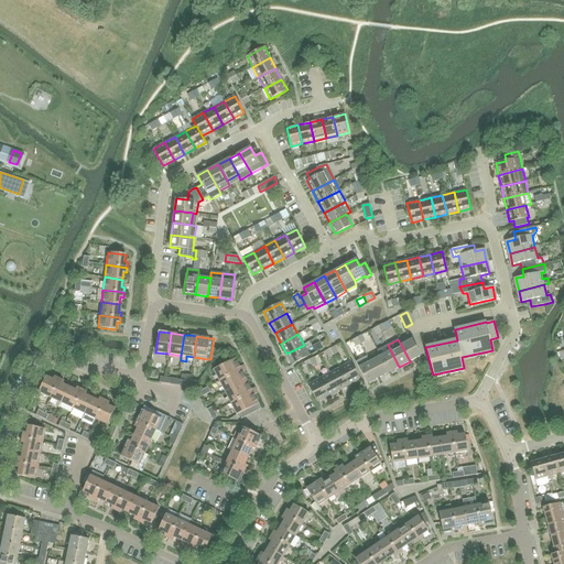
[(412,339),(401,345),(410,361),(421,356),(412,339)]
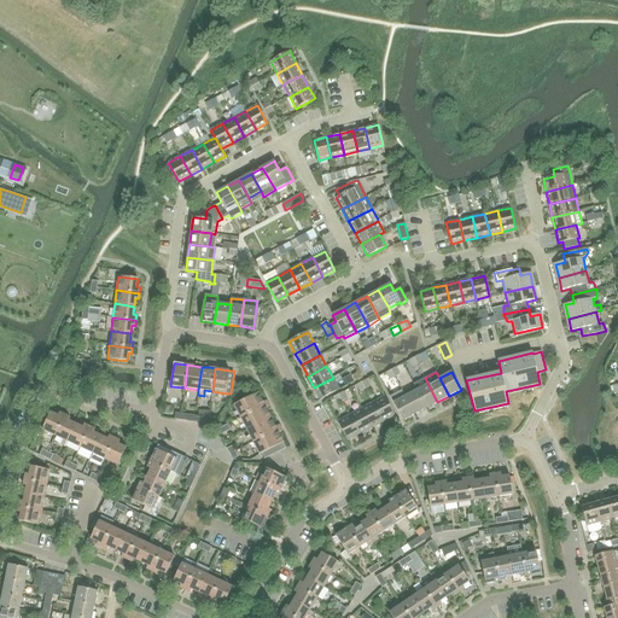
[(351,374),(343,379),(345,386),(355,382),(351,375),(351,374)]
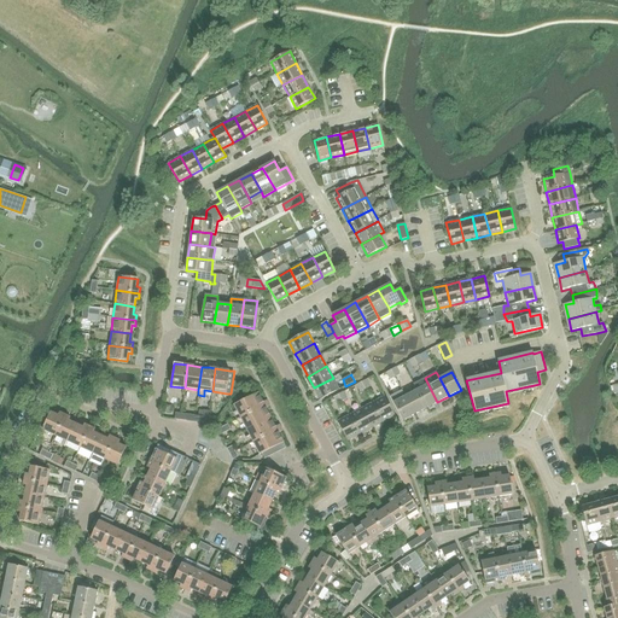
[(333,378),(314,388),(320,400),(339,390),(333,378)]
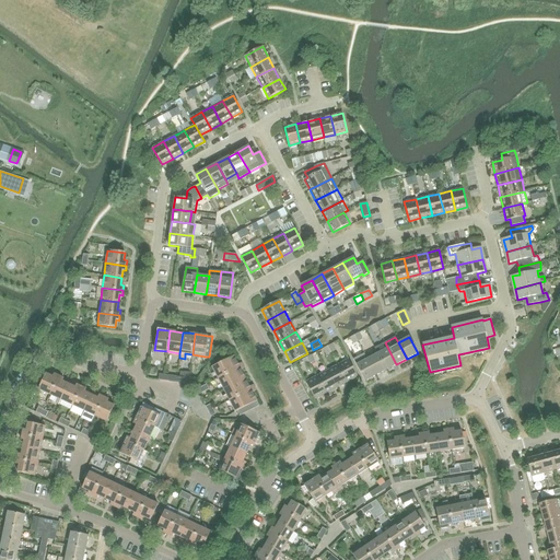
[(374,348),(377,353),(386,370),(396,364),(385,342),(374,348)]
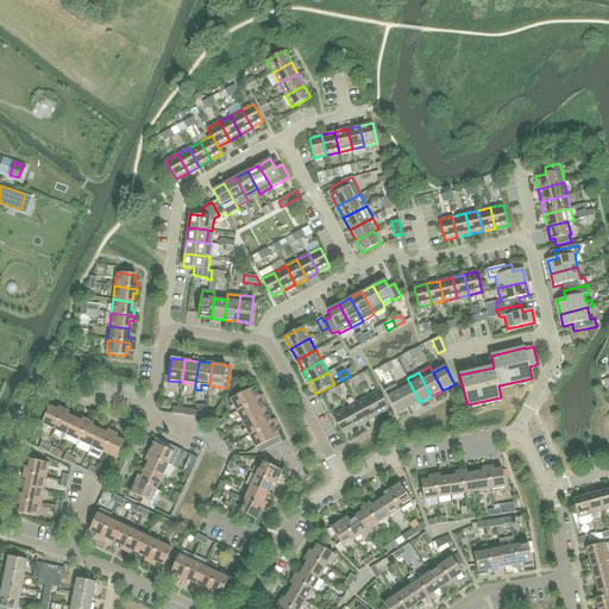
[(408,408),(400,390),(396,384),(384,390),(388,397),(397,414),(408,408)]
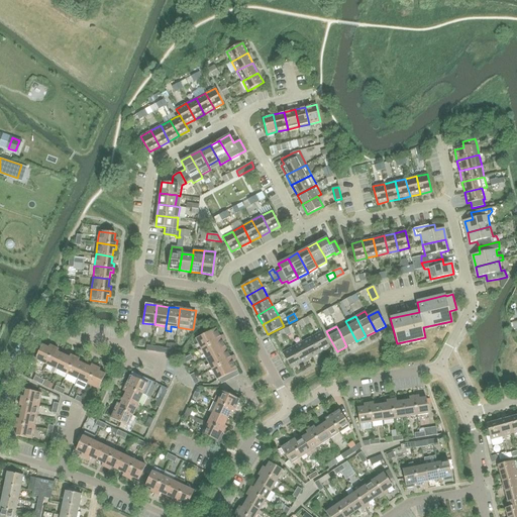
[(348,326),(339,331),(346,346),(356,341),(348,326)]
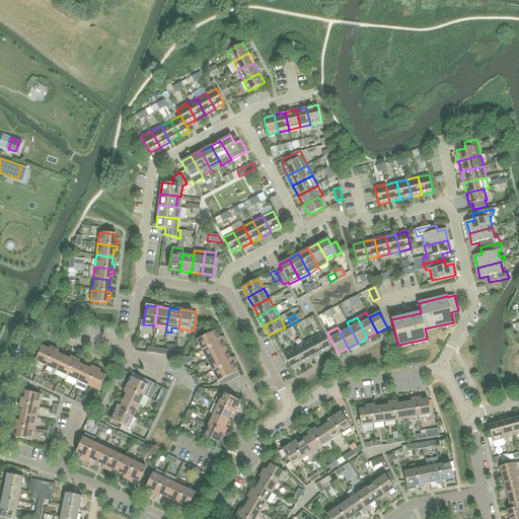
[(197,341),(202,351),(226,339),(224,337),(221,338),(217,329),(199,339),(197,341)]
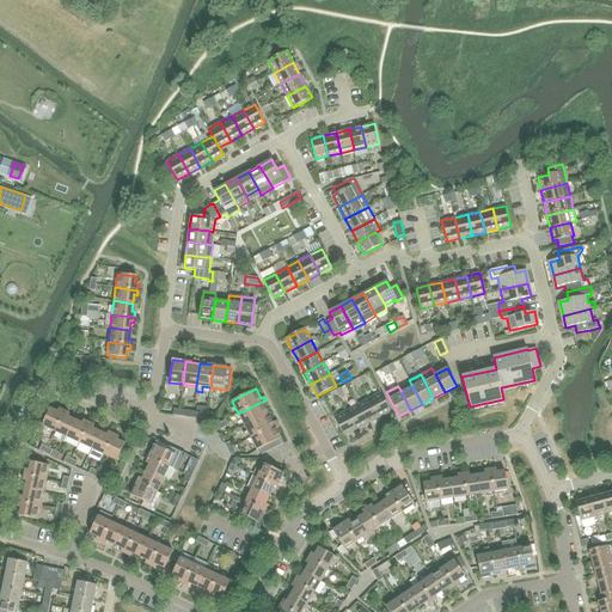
[(380,393),(369,399),(379,418),(391,412),(380,393)]
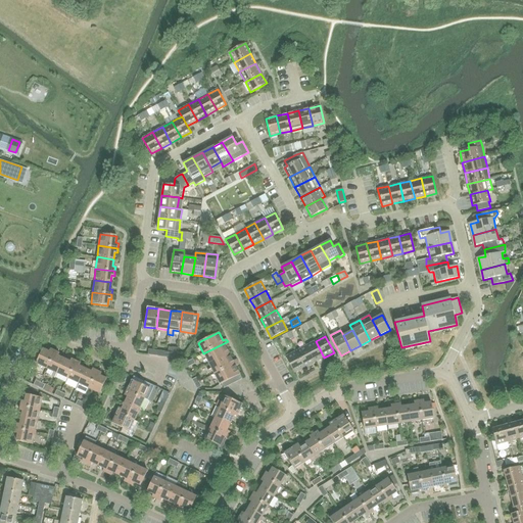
[(203,353),(208,364),(229,353),(226,346),(229,344),(228,341),(203,353)]
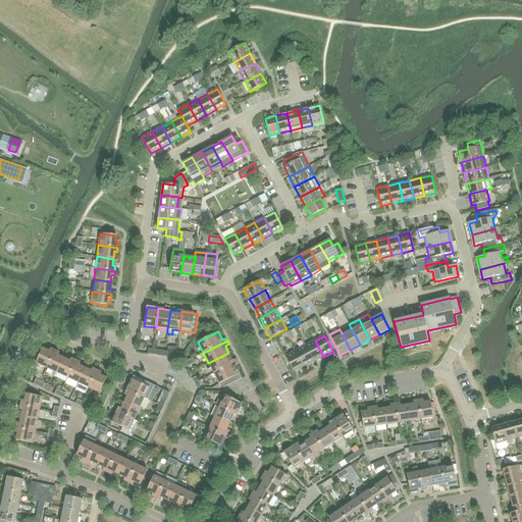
[(315,341),(305,346),(314,362),(323,357),(315,341)]
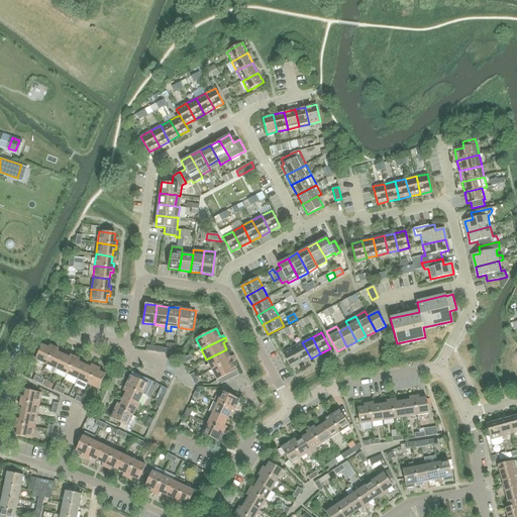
[(302,342),(293,347),(301,364),(311,358),(302,342)]
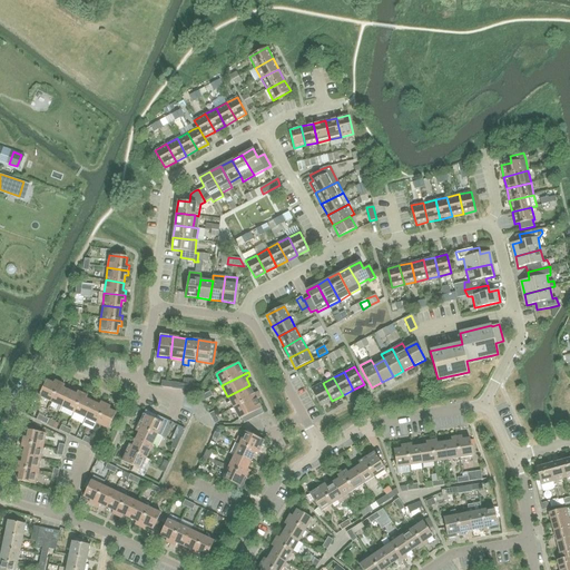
[(39,396),(50,402),(60,383),(55,381),(53,383),(47,381),(39,396)]
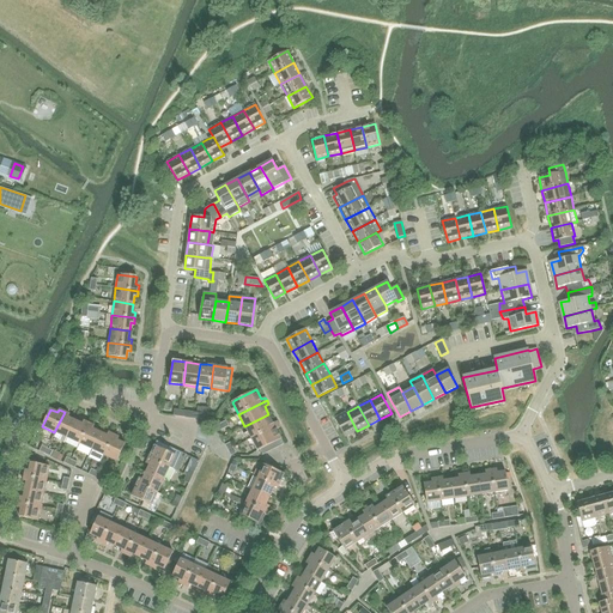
[(59,441),(65,443),(67,438),(76,420),(68,418),(70,414),(65,412),(54,432),(61,436),(59,441)]
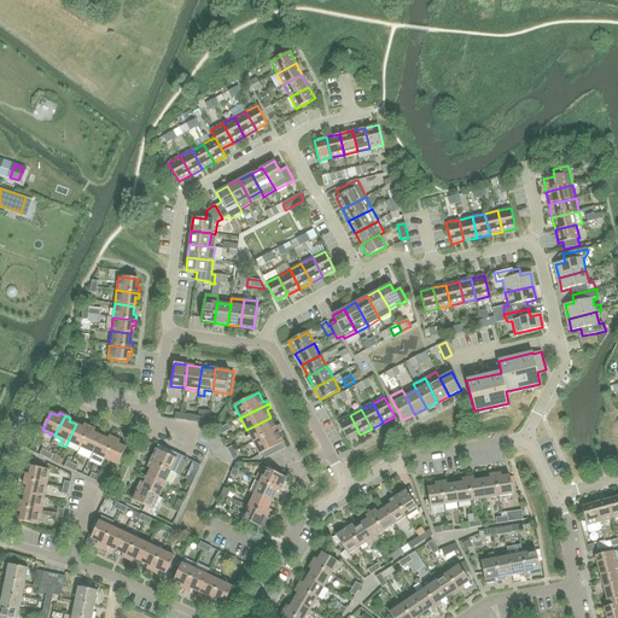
[(360,435),(350,415),(338,421),(349,441),(360,435)]
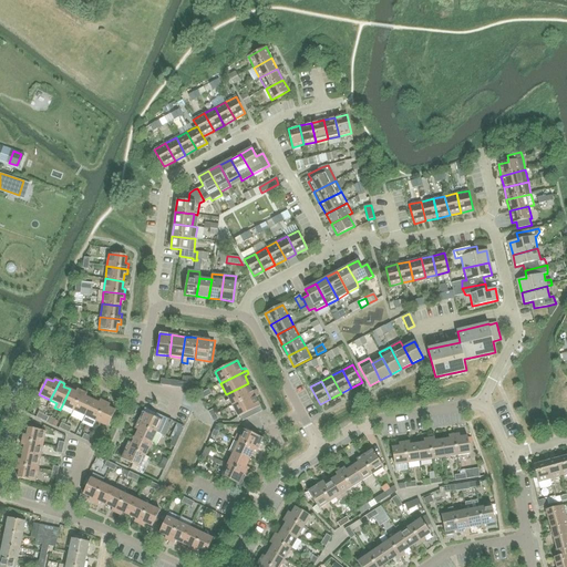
[(226,394),(233,405),(258,392),(256,390),(253,391),(248,383),(226,394)]
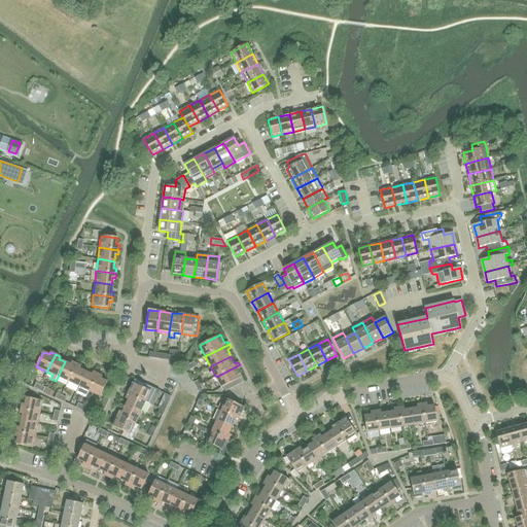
[(65,361),(58,377),(62,379),(68,382),(76,363),(72,361),(71,364),(65,361)]
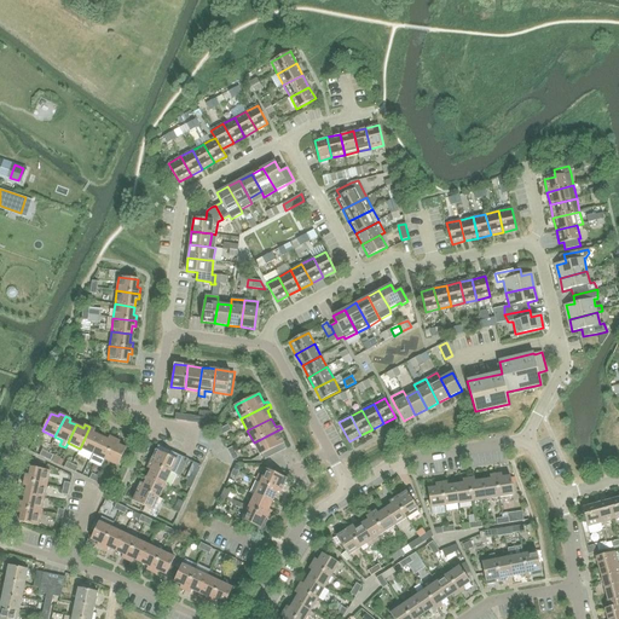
[(80,449),(93,455),(100,437),(93,433),(96,429),(90,427),(80,449)]
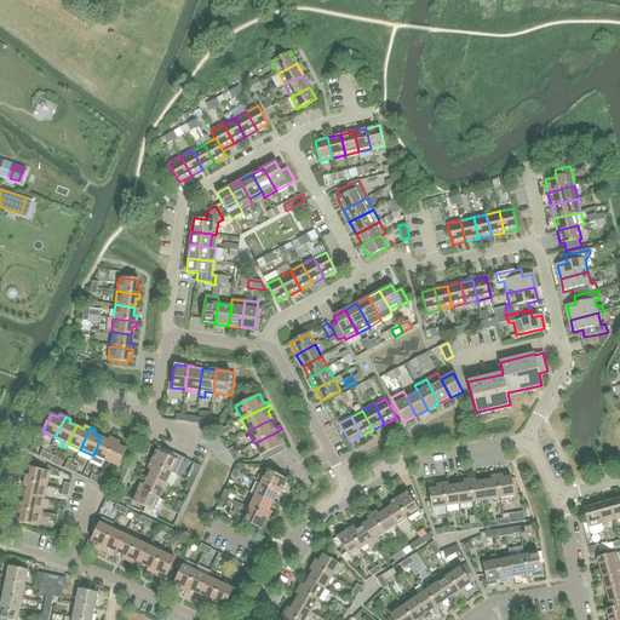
[(282,429),(254,443),(260,457),(263,454),(269,452),(274,449),(279,447),(285,443),(280,435),(283,432),(282,429)]
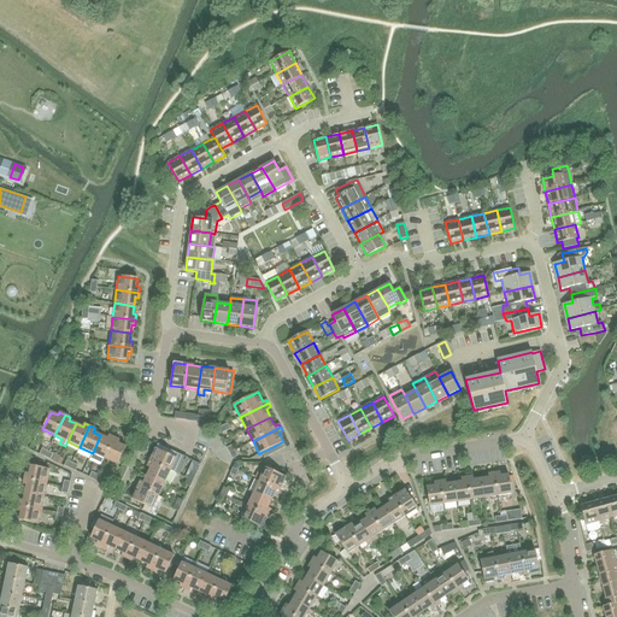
[(93,453),(105,459),(115,438),(110,435),(107,439),(100,435),(93,453)]
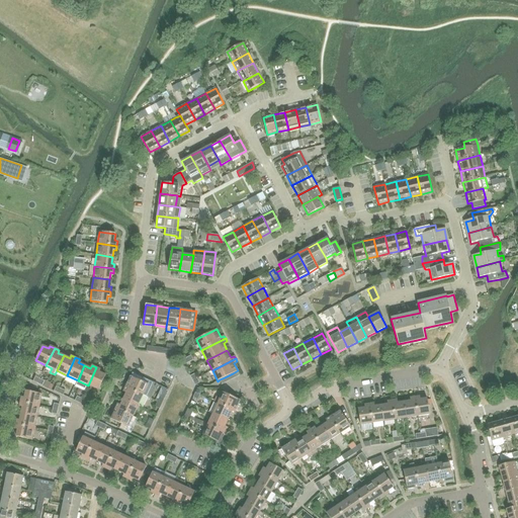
[(96,367),(88,385),(99,390),(105,375),(99,372),(100,369),(96,367)]
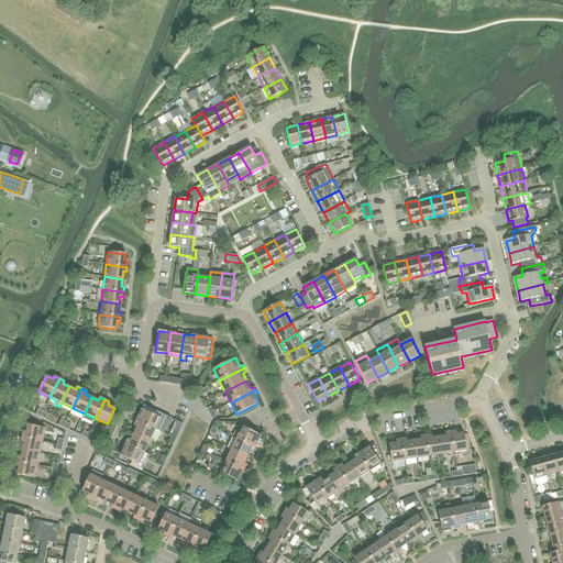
[(141,409),(136,421),(155,430),(158,424),(161,418),(163,415),(162,414),(153,409),(143,405),(141,409)]
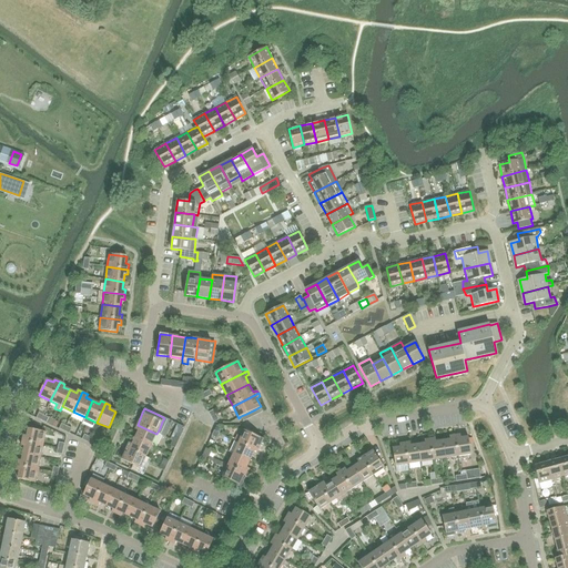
[(43,415),(41,421),(47,423),(53,426),(56,419),(49,417),(43,415)]
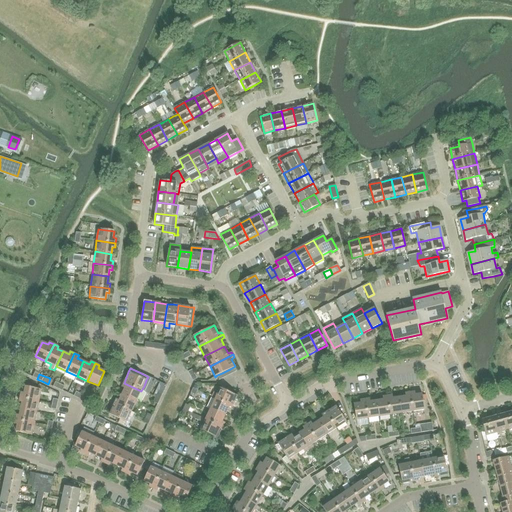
[(160,382),(153,396),(155,397),(160,399),(162,395),(166,385),(160,382)]
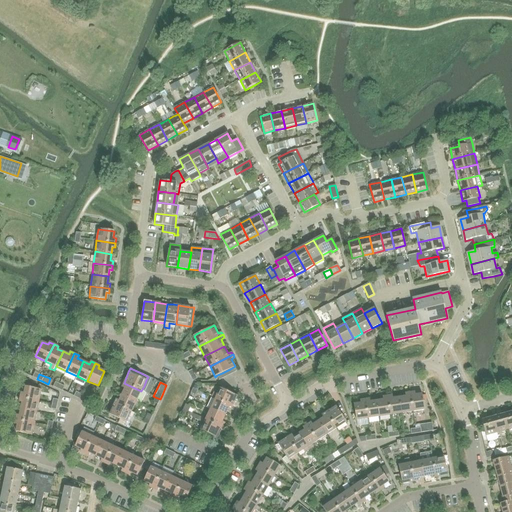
[(124,383),(122,387),(125,389),(122,394),(136,401),(141,391),(124,383)]
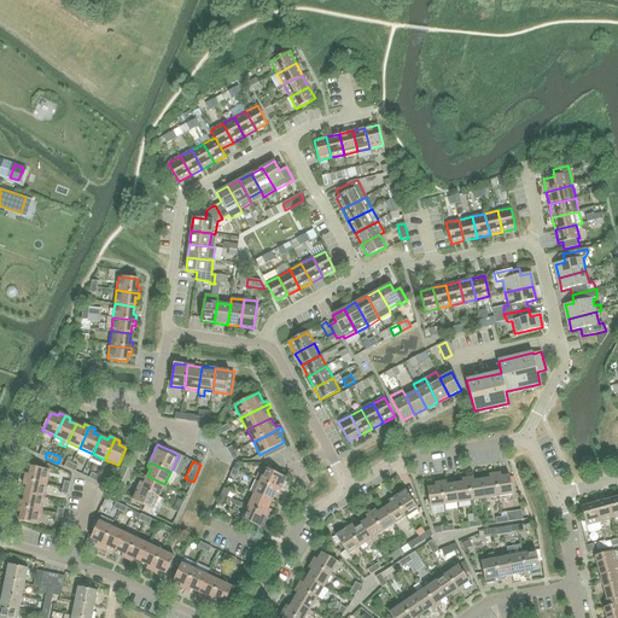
[(25,473),(24,479),(47,484),(50,470),(30,466),(29,474),(25,473)]
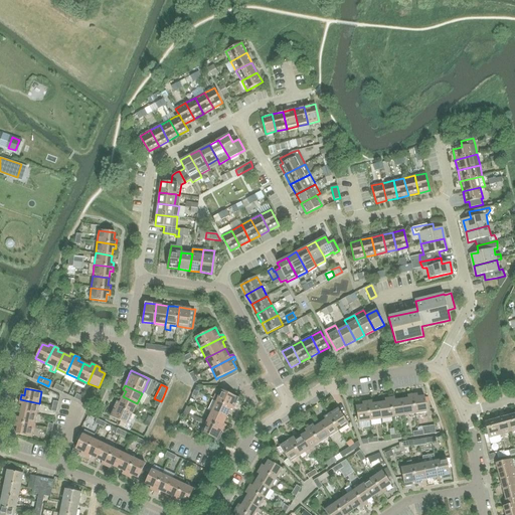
[(212,398),(216,400),(234,408),(239,398),(228,393),(221,390),(218,396),(214,394),(212,398)]
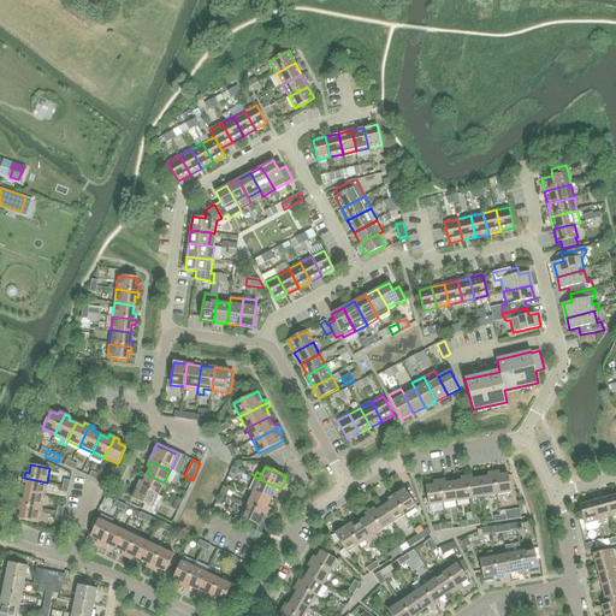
[(489,477),(481,478),(484,497),(497,495),(493,472),(487,473),(489,477)]
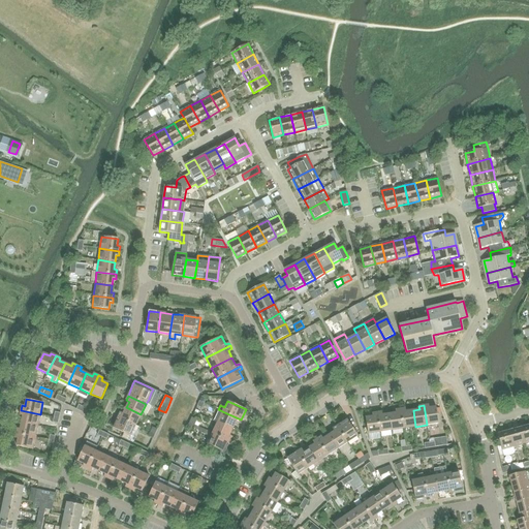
[(429,405),(424,405),(427,425),(439,424),(437,413),(437,408),(436,407),(429,408),(429,405)]
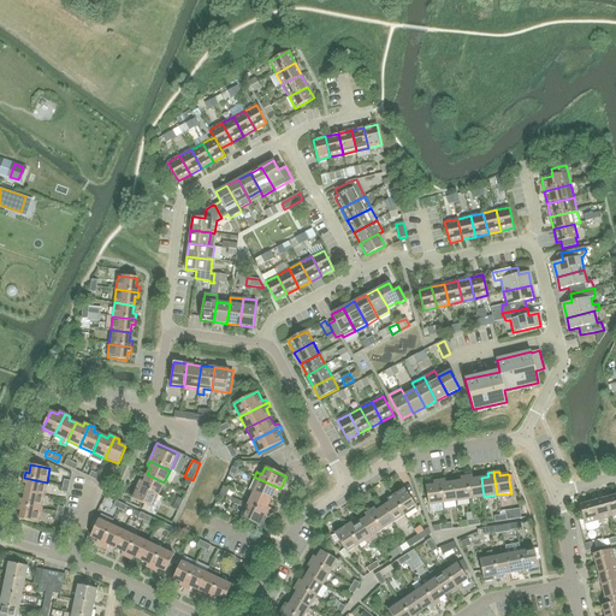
[(140,480),(137,486),(159,496),(161,489),(166,490),(169,485),(164,483),(147,474),(143,481),(140,480)]
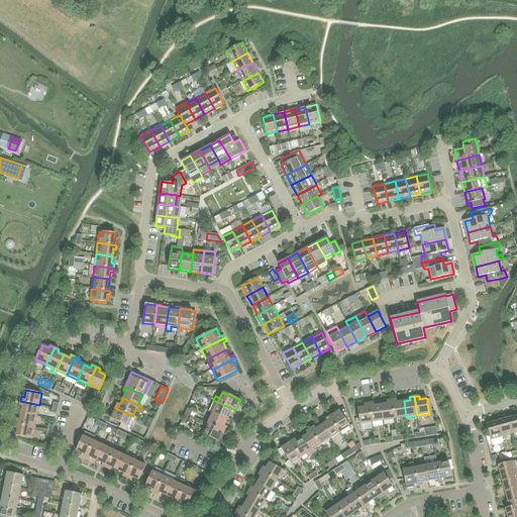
[(396,399),(392,400),(394,419),(406,417),(404,401),(397,402),(396,399)]
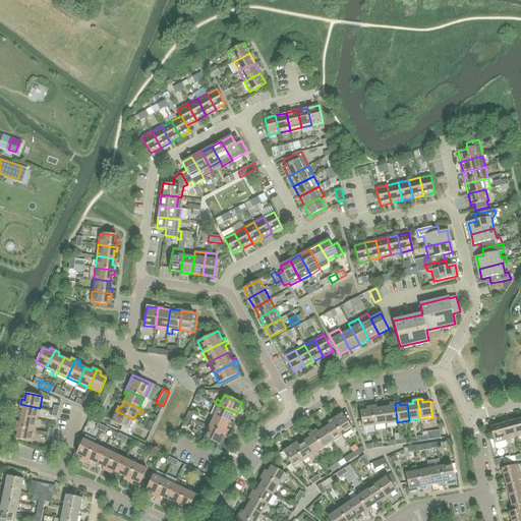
[(390,407),(384,407),(386,423),(397,422),(395,403),(390,404),(390,407)]
